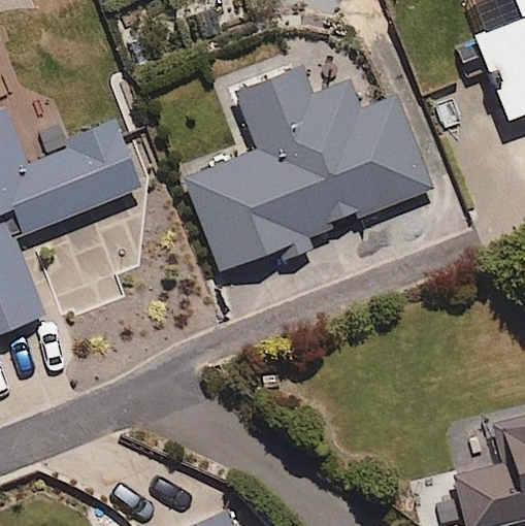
[(524,18),(477,36),(509,120),(524,112),(524,18)]
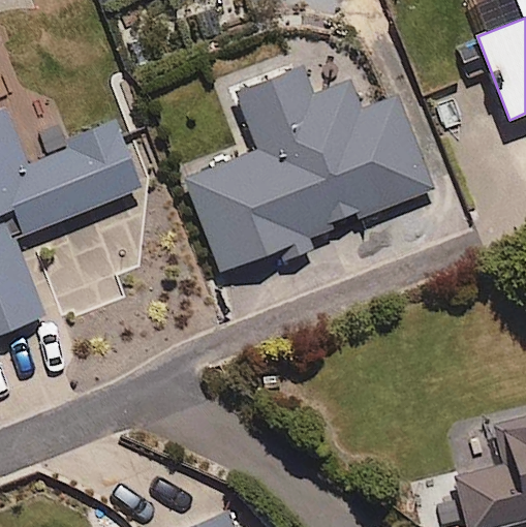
[(188,176),(224,270),(266,254),(271,267),(320,248),(315,235),(434,190),(398,96),(361,111),(350,82),(312,96),(300,62),(231,88),(255,150),(188,176)]
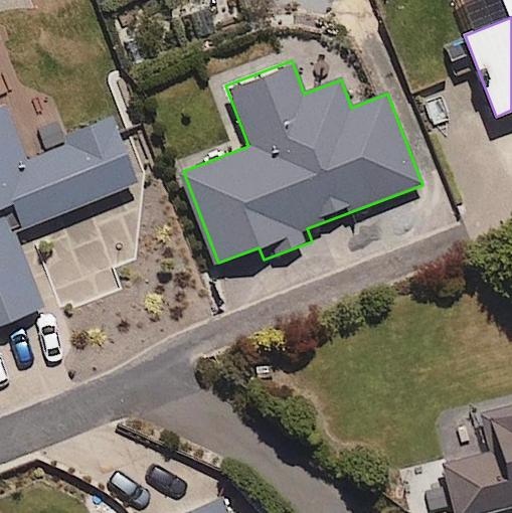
[(5,105),(0,106),(0,325),(44,308),(15,231),(138,184),(112,118),(66,136),(69,145),(27,161),(5,105)]
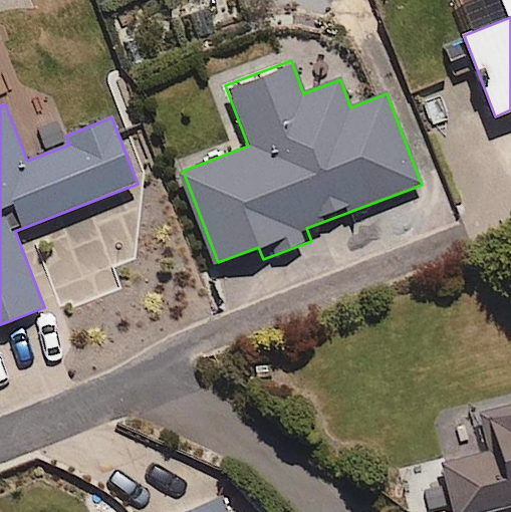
[(510,405),(479,413),(488,450),(442,462),(454,511),(485,511),(510,506),(510,405)]
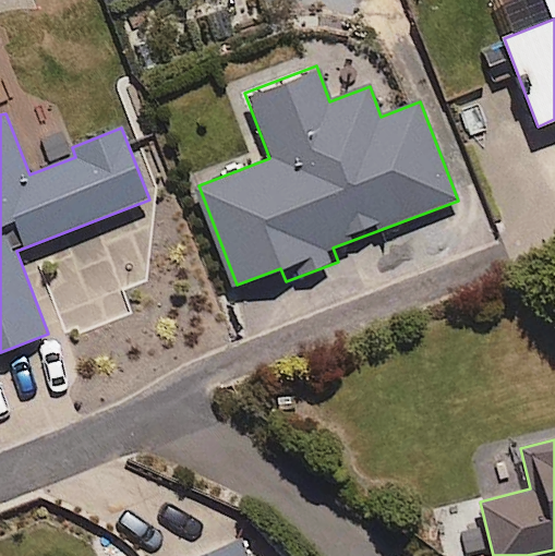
[(249,555),(242,540),(202,555),(249,555)]
